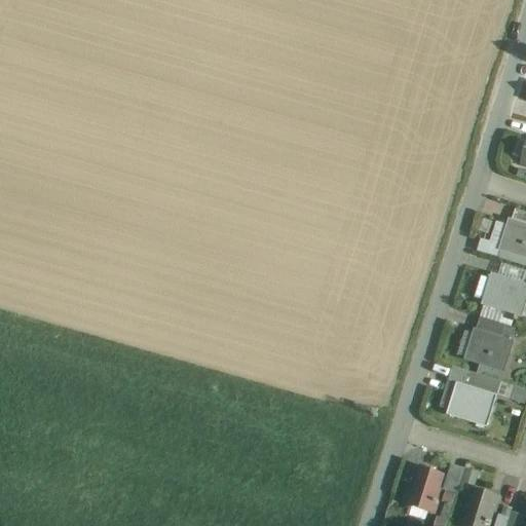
[(525,216),(513,212),(510,222),(525,227),(525,226),(525,216)]
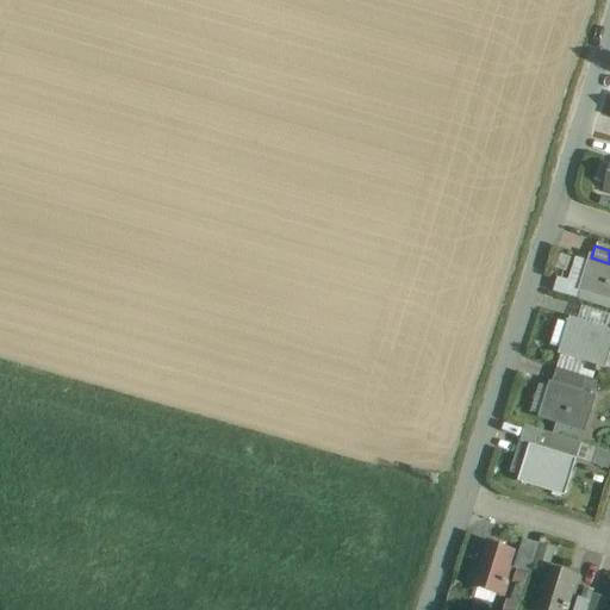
[(609,263),(591,257),(580,288),(609,298),(609,263)]
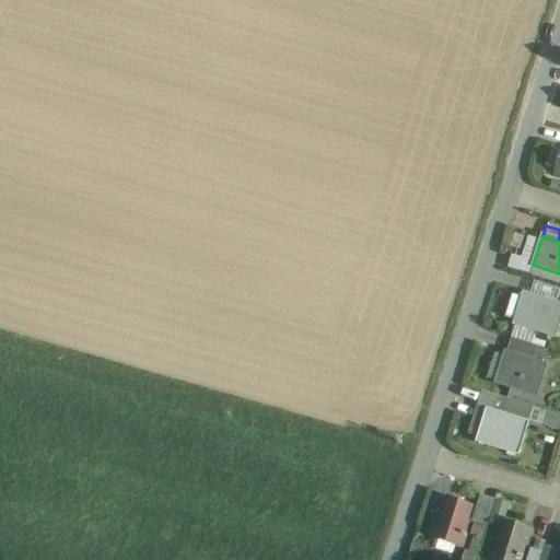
[(510,255),(506,268),(527,275),(532,260),(510,255)]
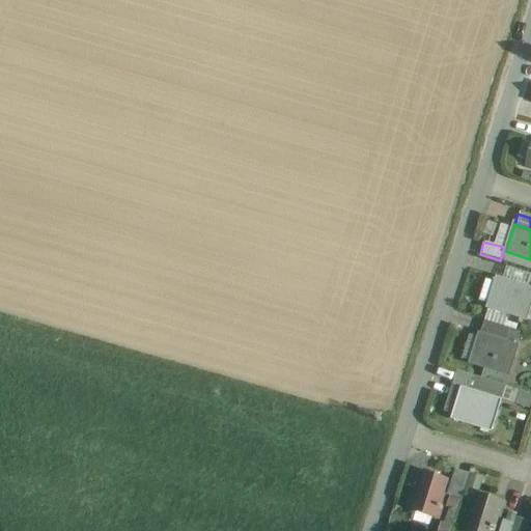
[(530,304),(530,291),(498,281),(488,307),(526,320),(530,304)]
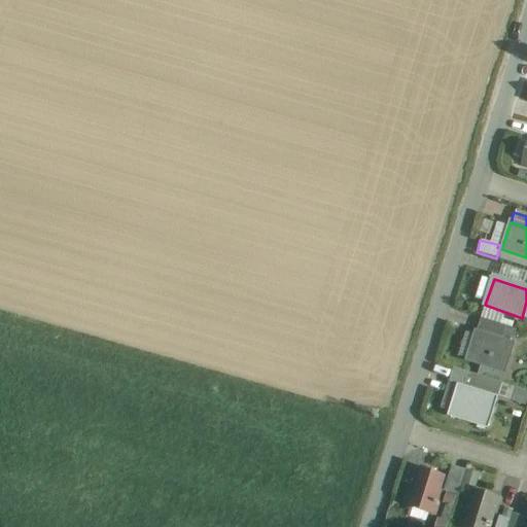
[(482,319),(477,334),(497,340),(498,336),(501,325),(482,319)]
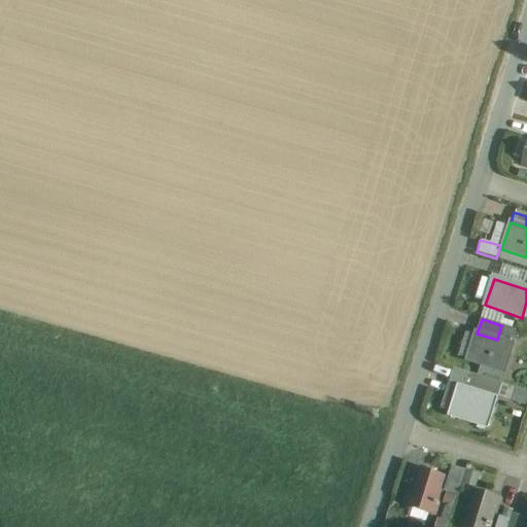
[(501,325),(498,336),(512,341),(515,330),(501,325)]
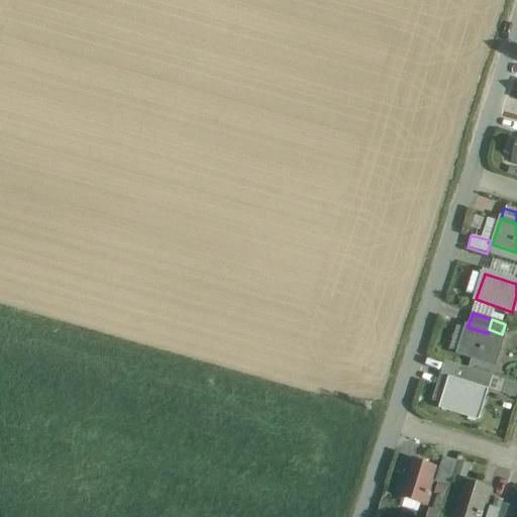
[(488,333),(468,327),(458,353),(494,366),(503,338),(501,338),(488,333)]
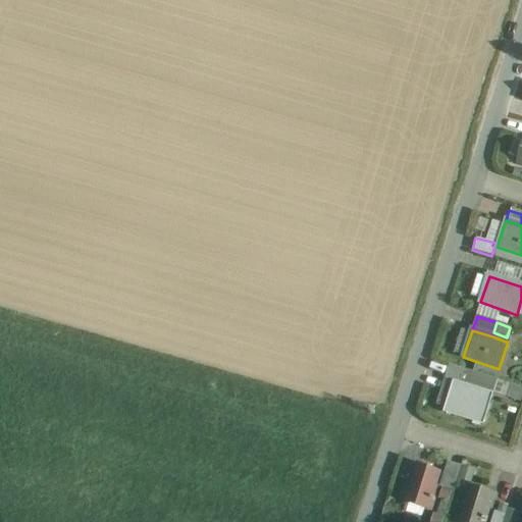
[(507,337),(493,332),(492,336),(506,342),(507,337)]
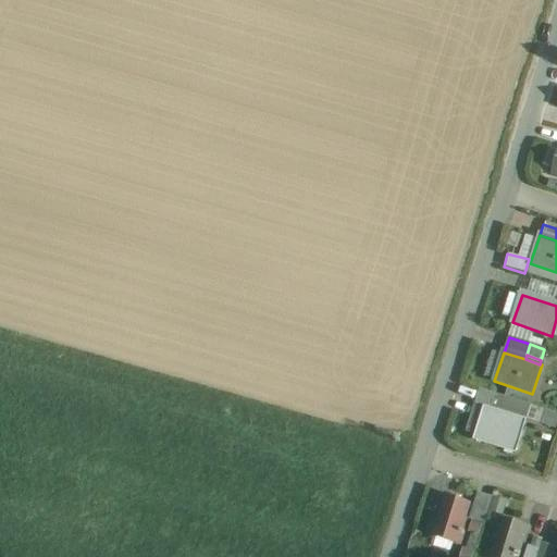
[(506,388),(503,398),(529,406),(531,396),(506,388)]
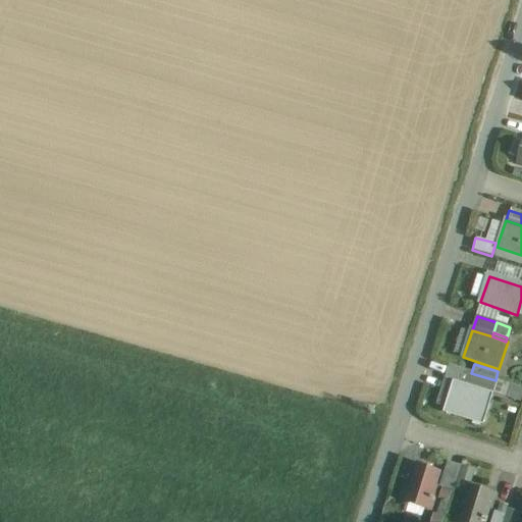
[(471,373),(450,367),(446,379),(469,387),(470,384),(473,374),(471,373)]
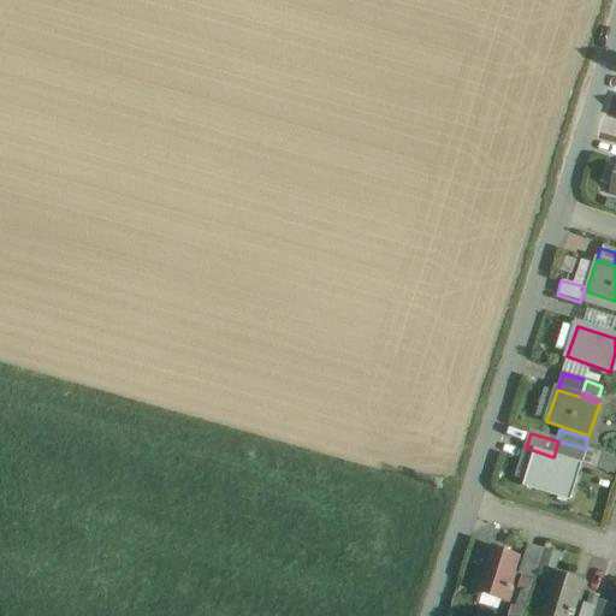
[(585,450),(558,442),(555,454),(581,462),(585,450)]
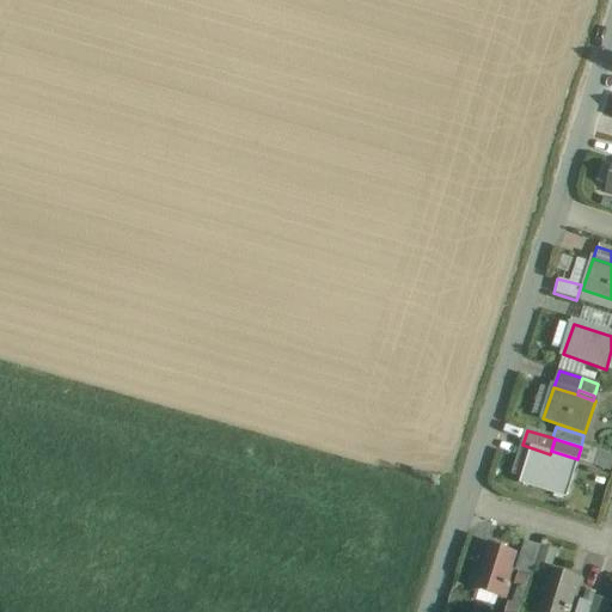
[(577,459),(551,451),(550,454),(550,457),(533,452),(524,483),(565,496),(575,465),(577,459)]
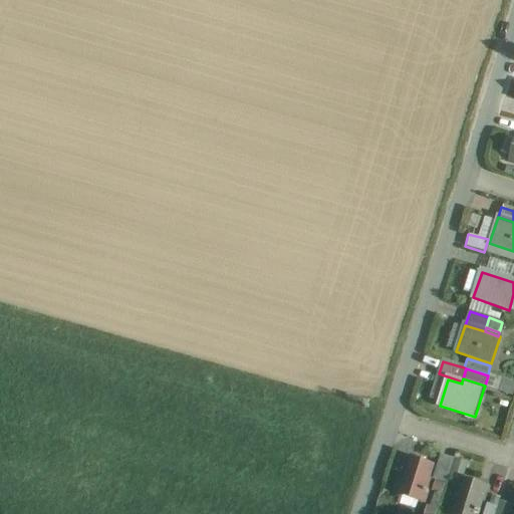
[(449,478),(453,464),(455,459),(441,455),(433,480),(447,484),(449,478)]
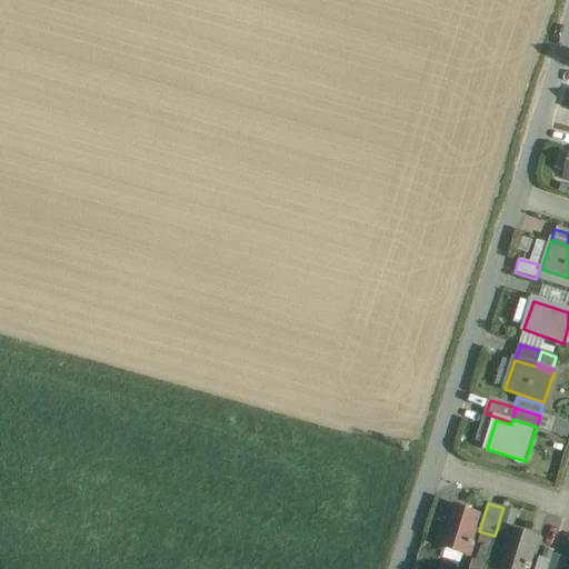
[(453,506),(439,547),(467,556),(481,515),(453,506)]
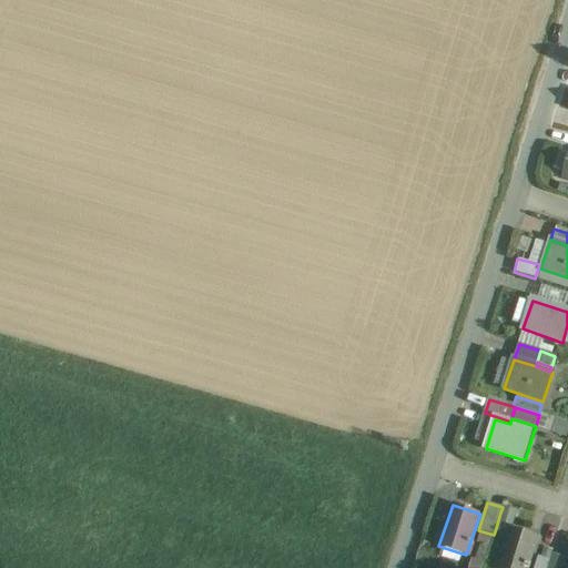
[(496,528),(507,531),(508,529),(509,529),(514,516),(500,513),(496,528)]
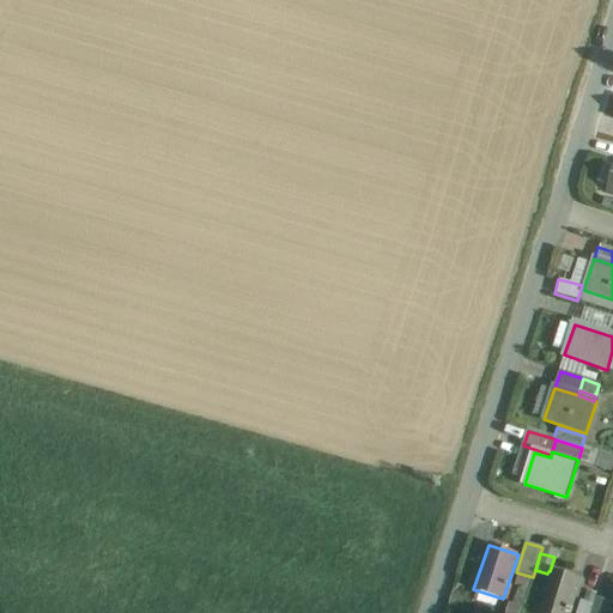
[(550,571),(548,571),(547,574),(535,612),(569,612),(580,581),(550,571)]
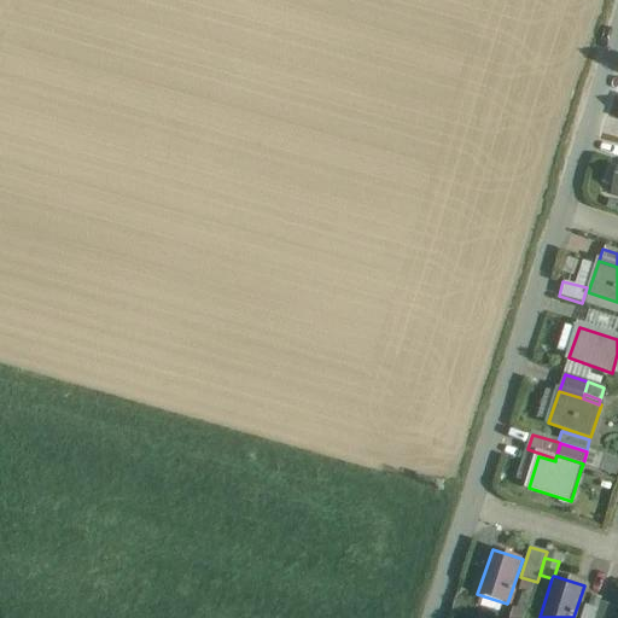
[(601,602),(596,617),(611,617),(616,607),(601,602)]
